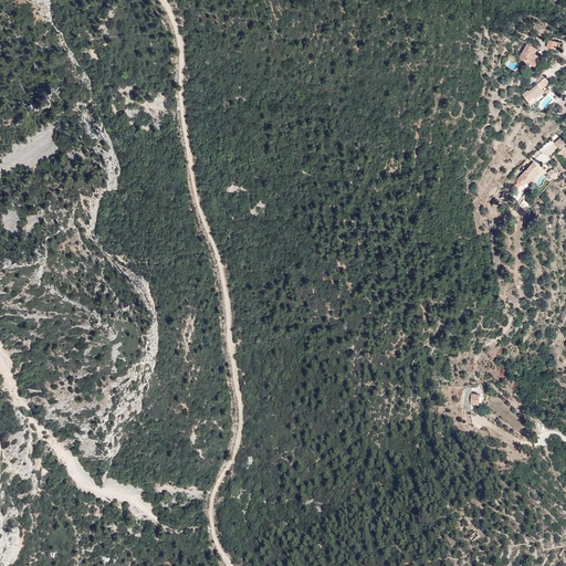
[(554,51),(556,43),(547,41),(545,49),(554,51)]
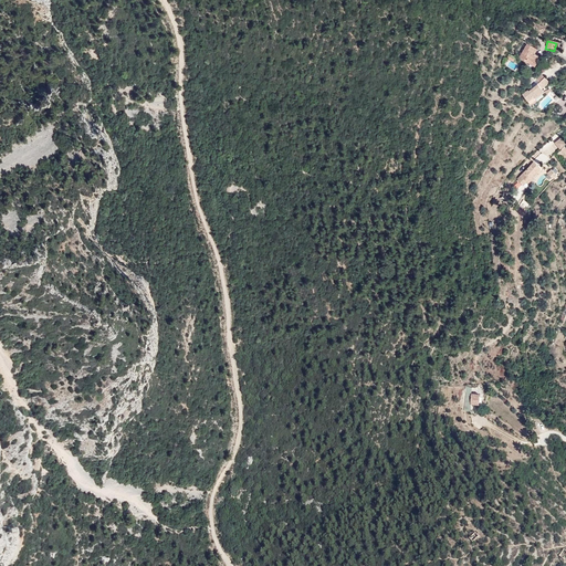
[(536,50),(525,43),(517,58),(533,69),(538,59),(533,54),(536,50)]
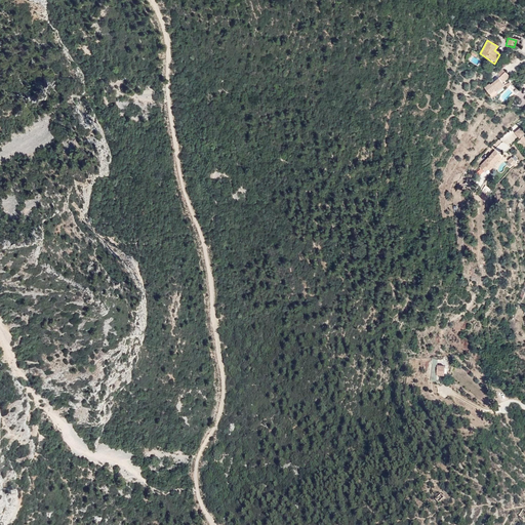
[(493,92),(501,86),(500,84),(508,78),(501,71),(496,76),(498,78),(491,84),(490,82),(486,85),(487,86),(483,89),(490,98),(495,93),(493,92)]
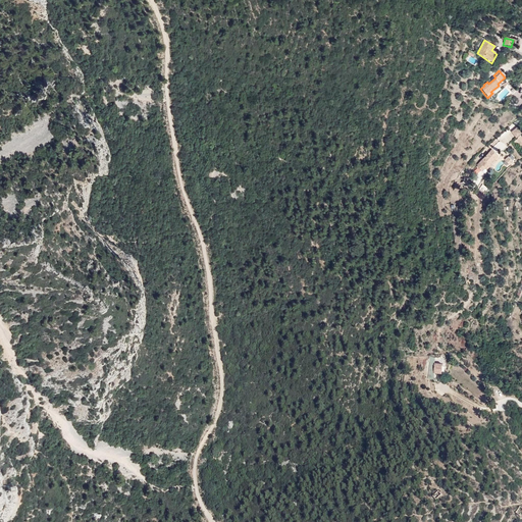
[(515,138),(520,134),(516,128),(511,134),(515,138)]
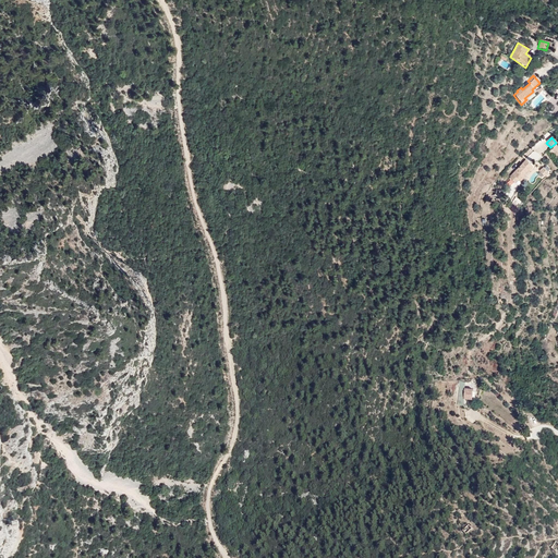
[(534,149),(529,156),(536,161),(542,156),(534,149)]
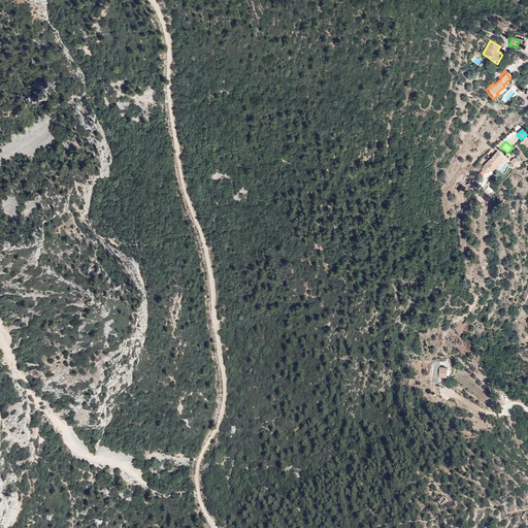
[(495,167),(496,169),(506,159),(503,157),(502,158),(496,153),(481,168),(487,173),(490,170),(491,172),(495,167)]
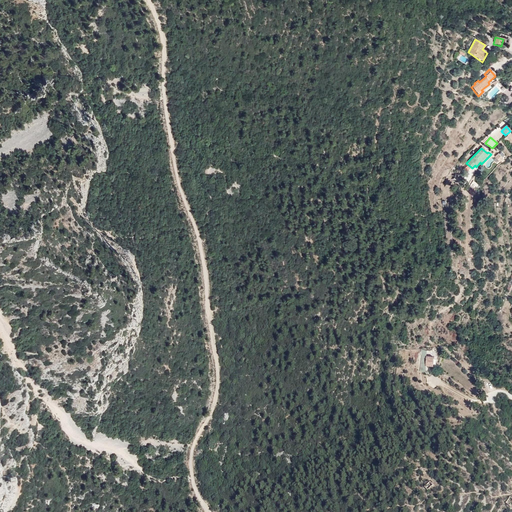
[(500,162),(501,163),(503,161),(501,159),(502,159),(497,154),(494,157),(499,162),(500,162)]
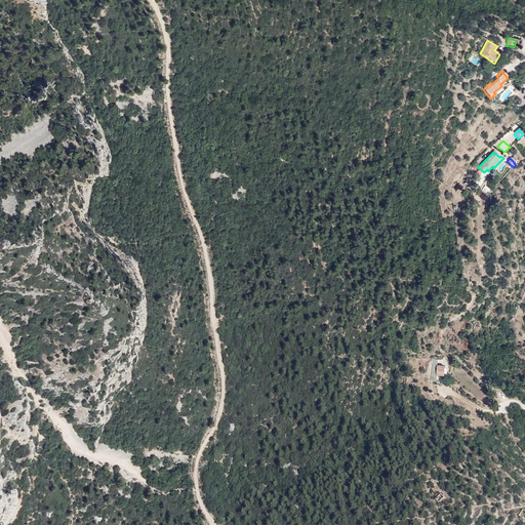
[(481,191),(486,195),(490,190),(485,186),(481,191)]
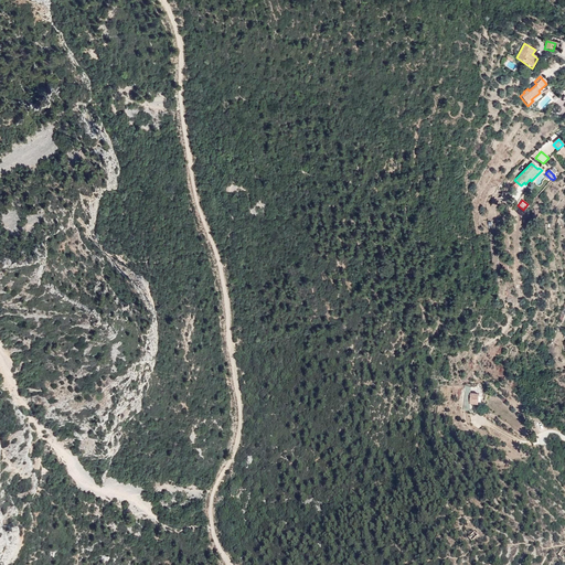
[(475,395),(465,395),(465,404),(475,404),(475,395)]
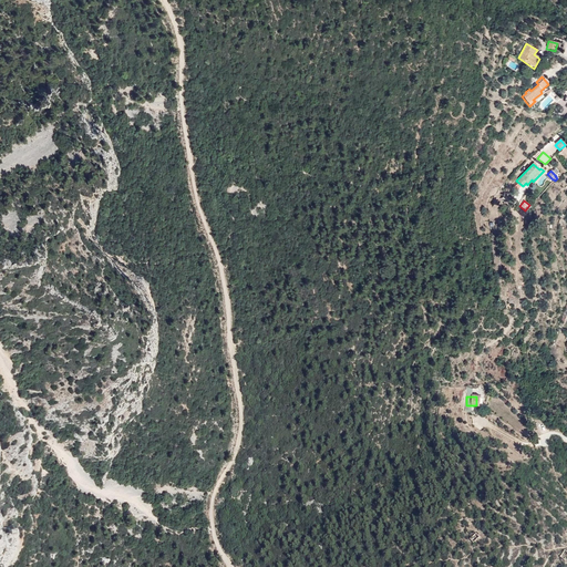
[(535,464),(529,468),(535,474),(539,471),(535,464)]
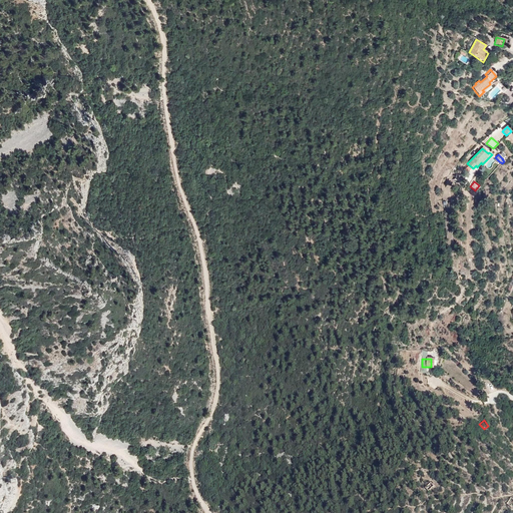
[(430,483),(423,488),(427,493),(434,487),(430,483)]
